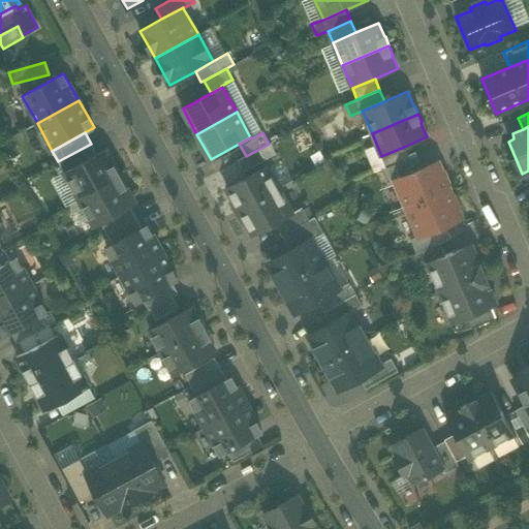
[(97,154),(91,144),(58,161),(64,173),(97,154)]
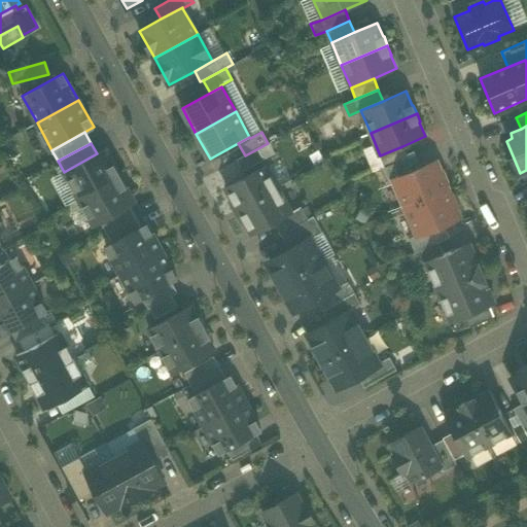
[(380,155),(385,167),(408,157),(402,146),(380,155)]
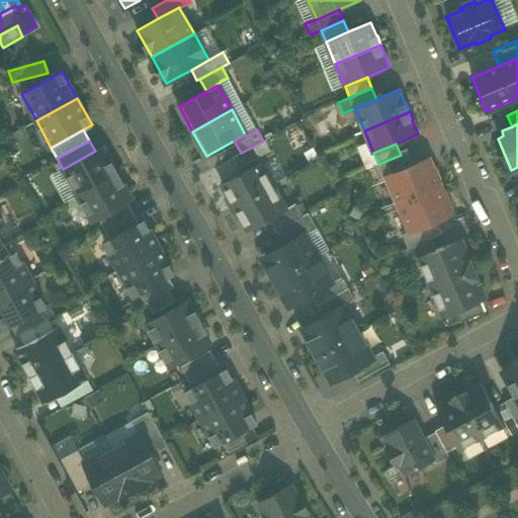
[(260,157),(254,146),(241,153),(233,158),(239,168),(260,157)]
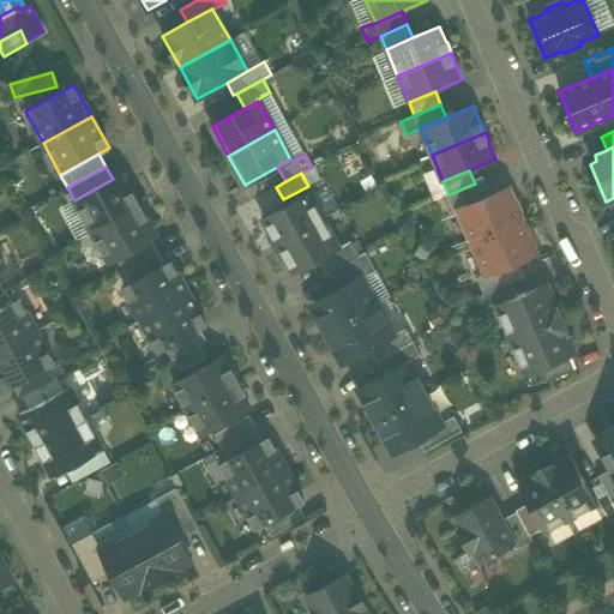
[(74,200),(92,232),(140,205),(122,174),(113,179),(74,200)]
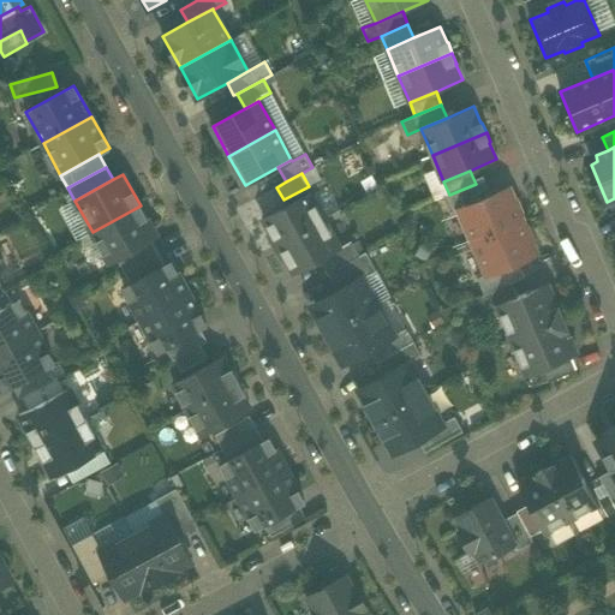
[(484,180),(476,184),(449,195),(445,197),(451,213),(460,209),(490,196),(484,180)]
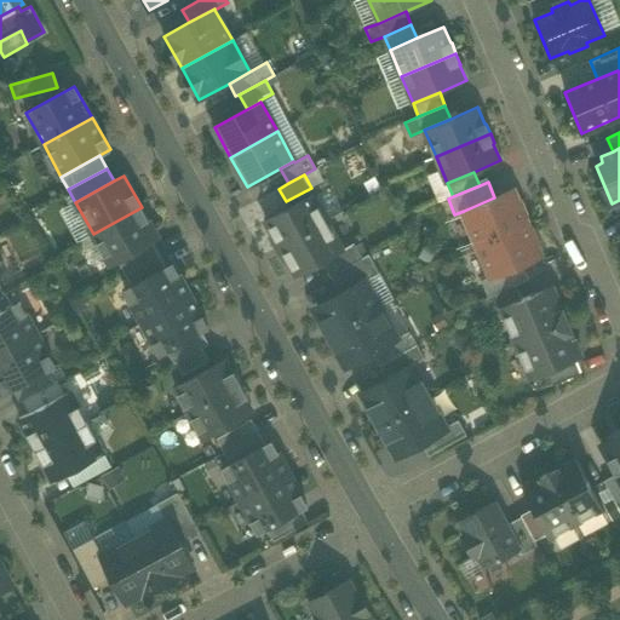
[(464,211),(477,244),(527,223),(512,190),(494,197),(464,211)]
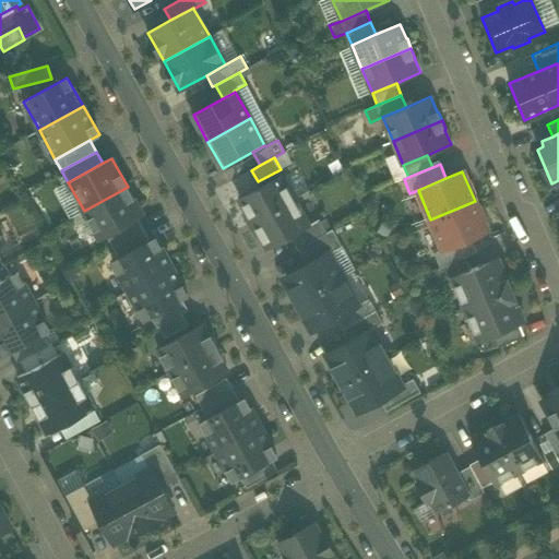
[(239,199),(252,222),(294,199),(282,176),(239,199)]
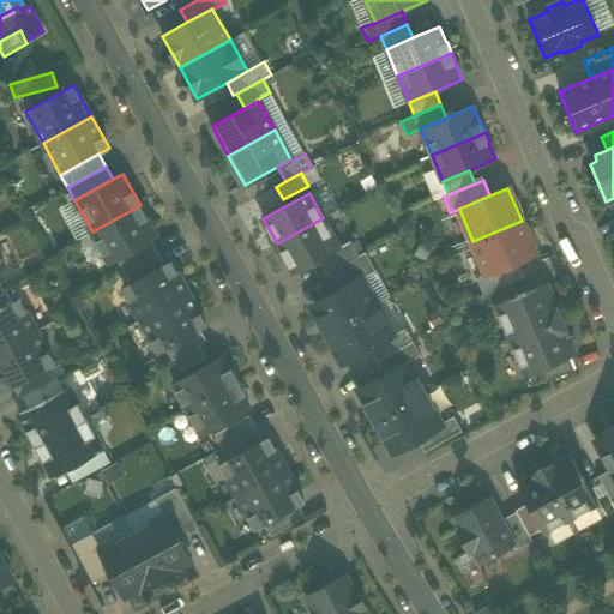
[(157,236),(140,205),(92,232),(109,263),(118,259),(151,240),(157,236)]
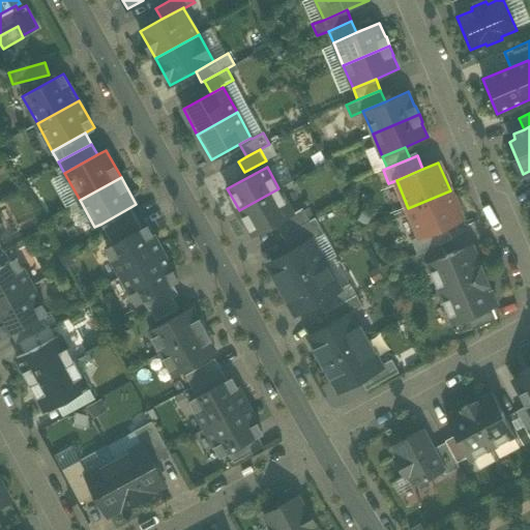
[(293,213),(278,188),(239,210),(253,236),(276,223),(293,213)]
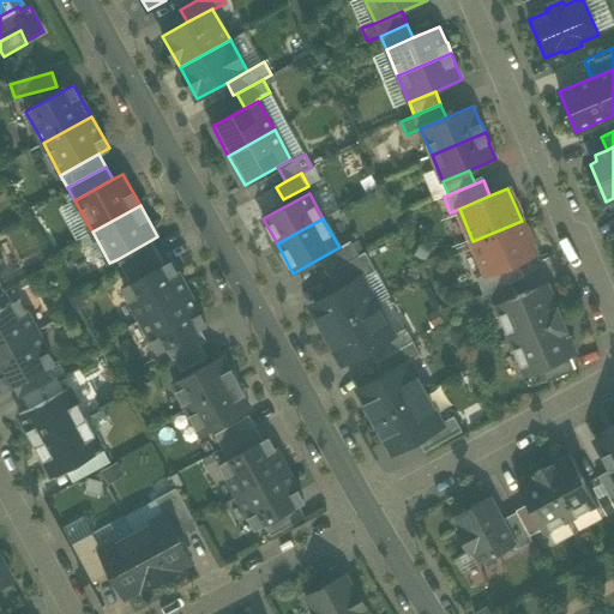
[(535,253),(522,221),(473,241),(486,274),(517,260),(535,253)]
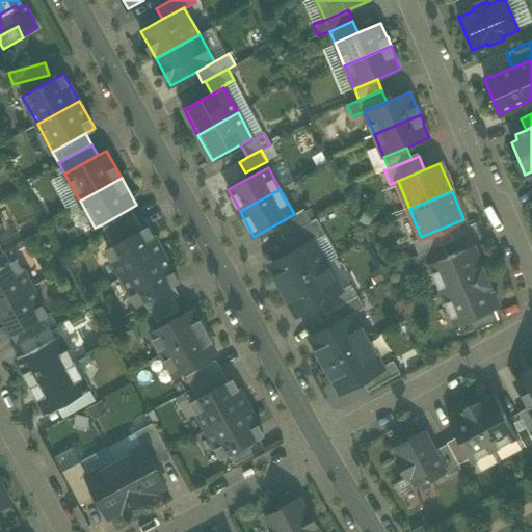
[(102,224),(107,235),(137,219),(131,208),(102,224)]
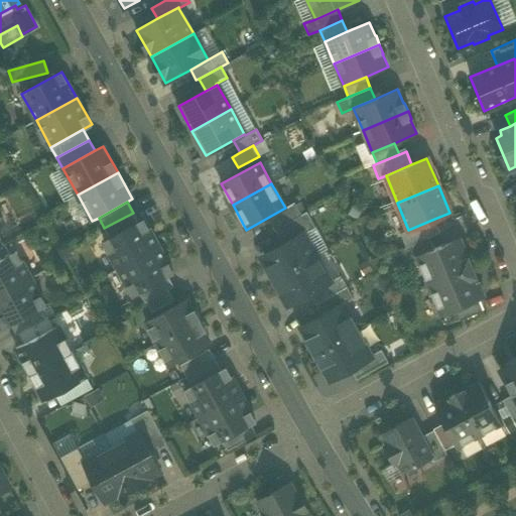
[(269,217),(275,230),(301,215),(294,203),(285,208),(269,217)]
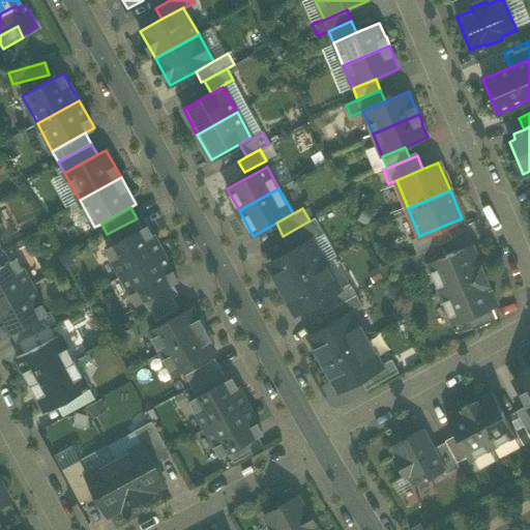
[(316,217),(310,221),(283,236),(291,251),(312,239),(312,240),(324,233),(316,217)]
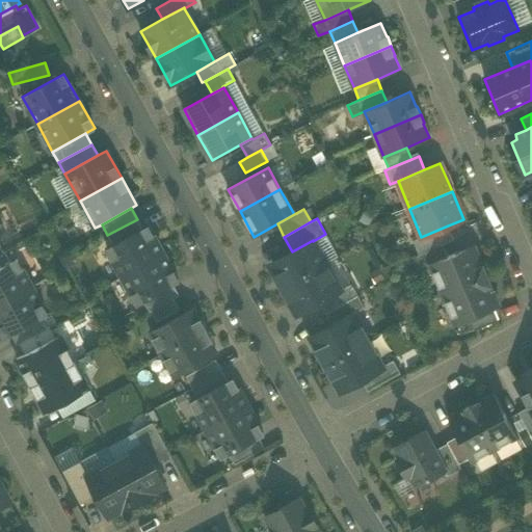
[(143,230),(137,219),(107,235),(113,246),(143,230)]
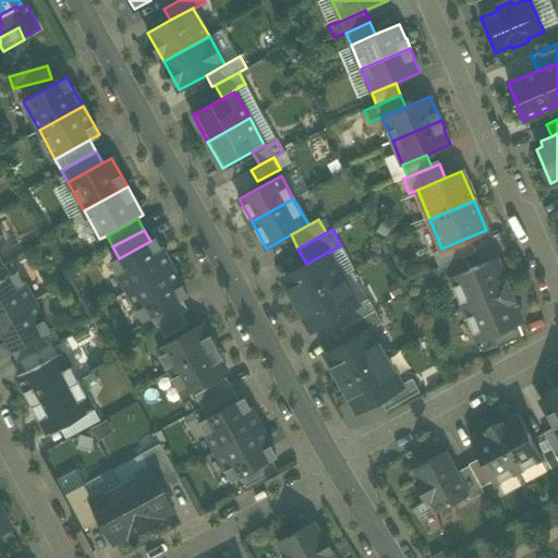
[(434,252),(440,266),(475,251),(470,237),(441,249),(434,252)]
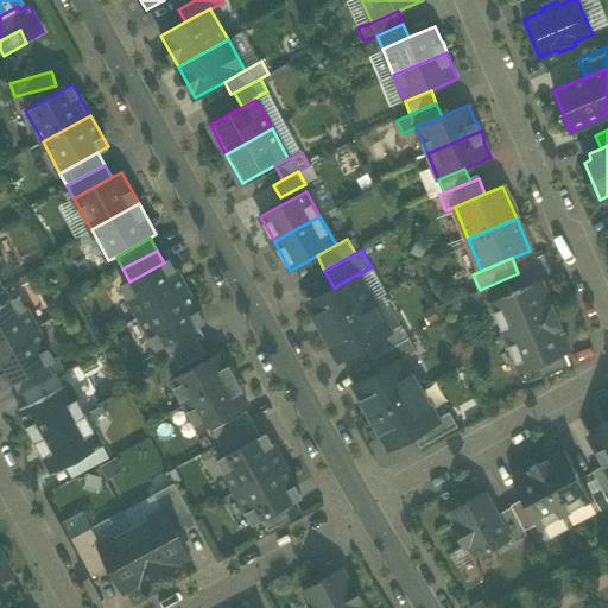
[(122,285),(139,316),(187,290),(170,259),(164,263),(130,282),(122,285)]
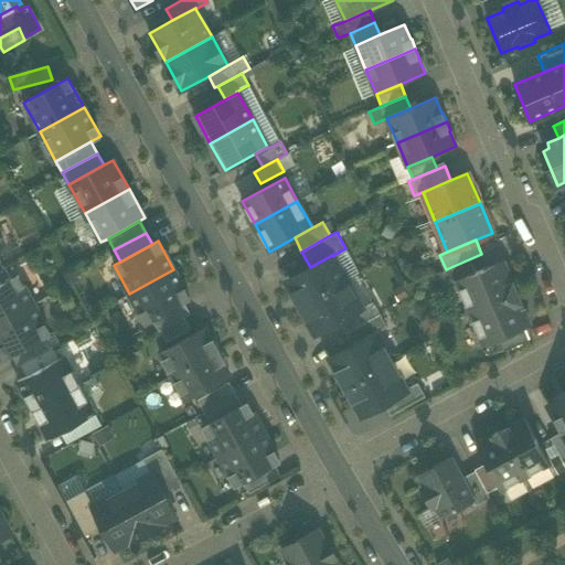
[(286,280),(300,306),(345,280),(332,256),(332,255),(310,267),(286,280)]
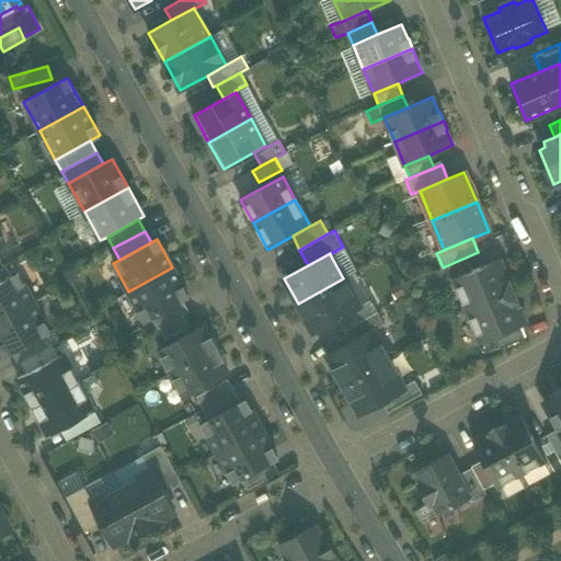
[(439,270),(444,282),(472,270),(467,258),(439,270)]
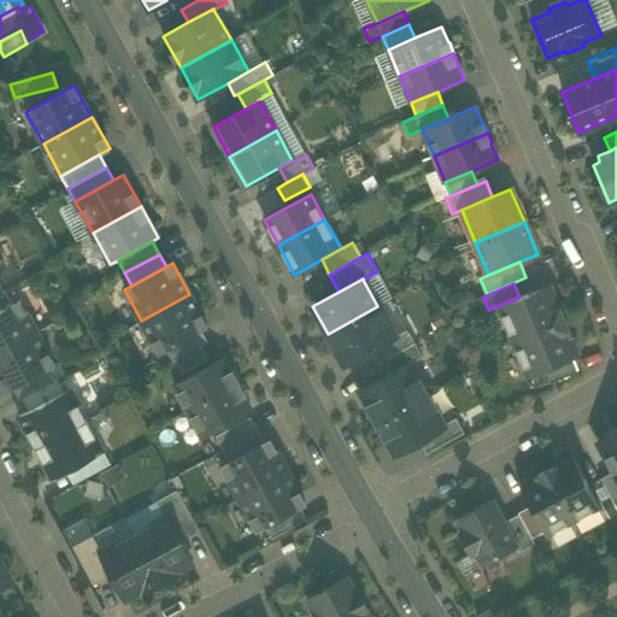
[(497,306),(512,341),(565,319),(559,307),(560,307),(551,283),(497,306)]
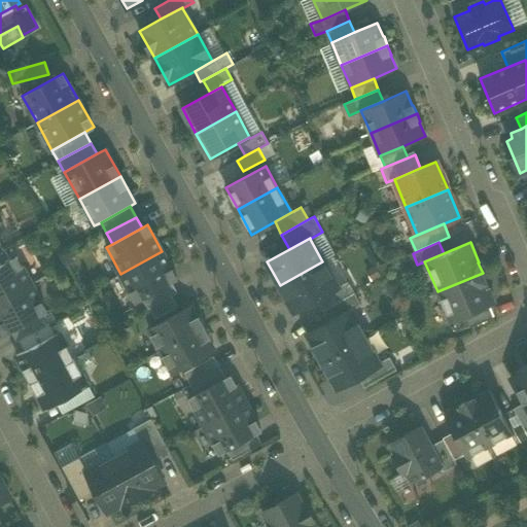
[(4,249),(3,250),(0,251),(0,266),(10,260),(4,249)]
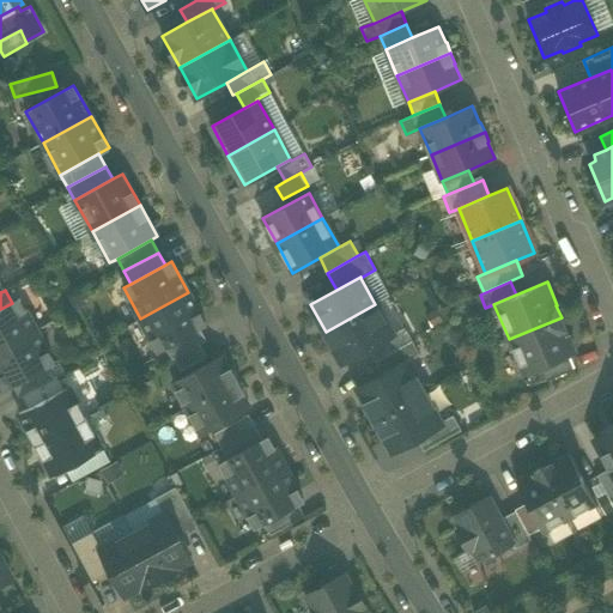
[(206,323),(188,292),(140,319),(158,351),(165,346),(200,327),(206,323)]
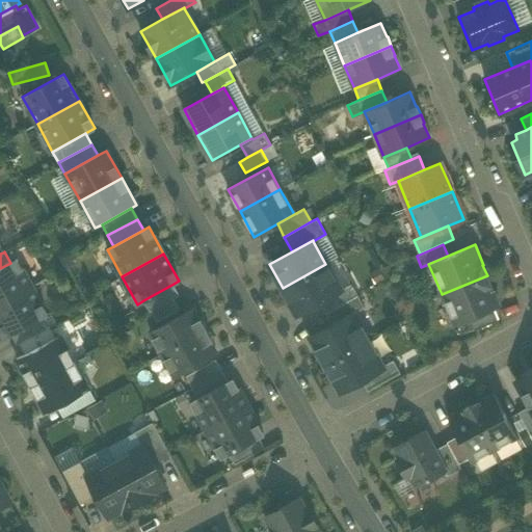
[(0,303),(32,287),(18,260),(10,263),(0,268),(0,303)]
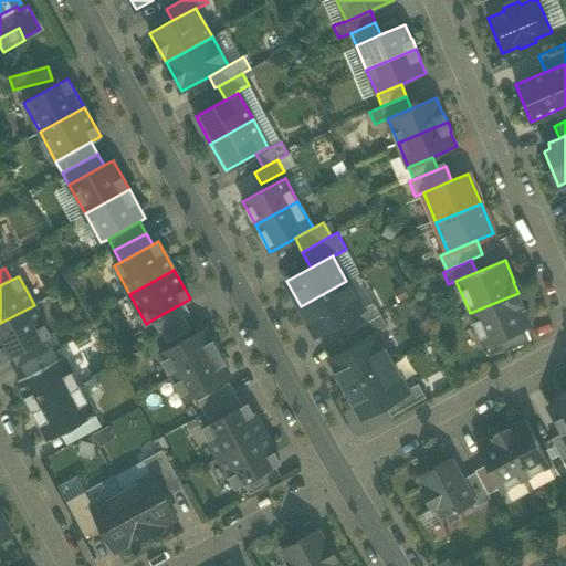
[(362,308),(346,281),(301,306),(316,335),(339,322),(363,310),(362,308)]
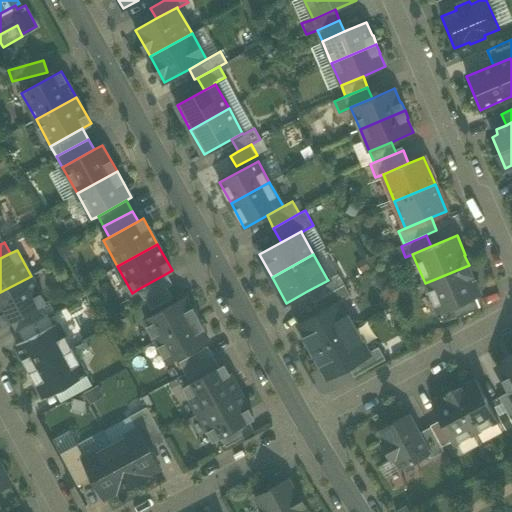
[(473,275),(469,265),(425,283),(437,313),(481,294),(473,274),(473,275)]
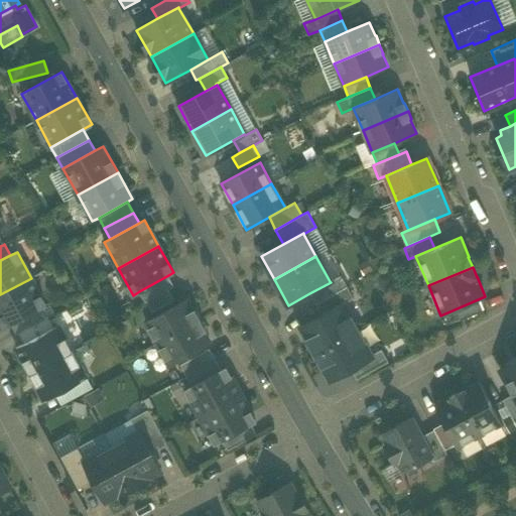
[(145,302),(147,301),(168,289),(174,286),(168,275),(139,291),(145,302)]
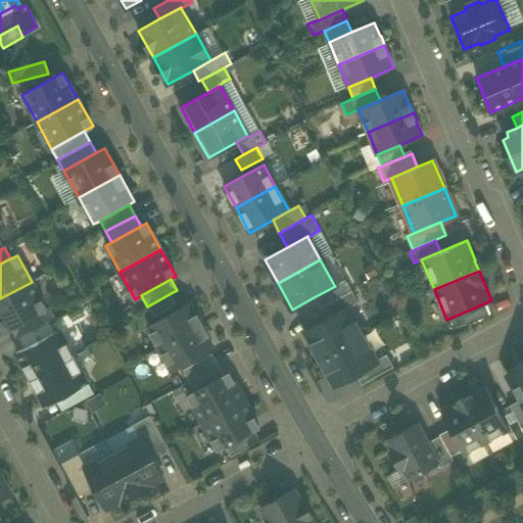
[(314,297),(320,308),(352,290),(345,279),(334,285),(335,286),(314,297)]
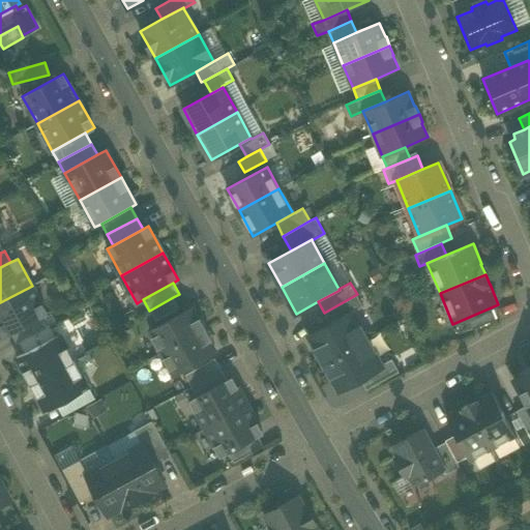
[(47,313),(32,286),(0,302),(0,327),(4,335),(10,332),(40,317),(47,313)]
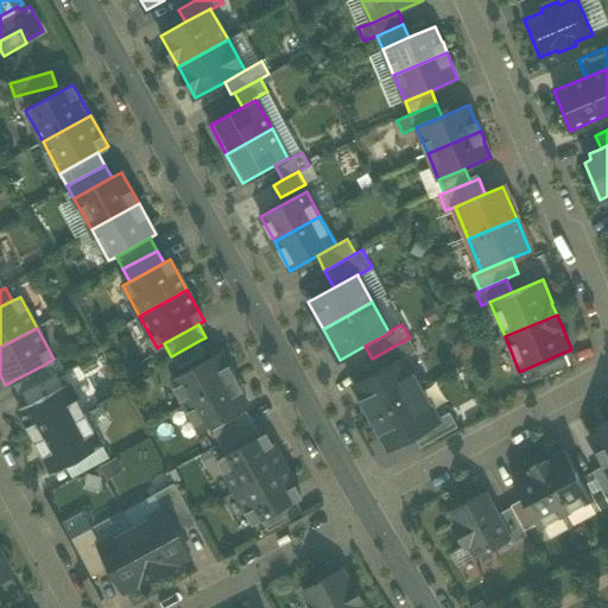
[(417,352),(410,337),(372,359),(379,371),(404,358),(405,359),(417,352)]
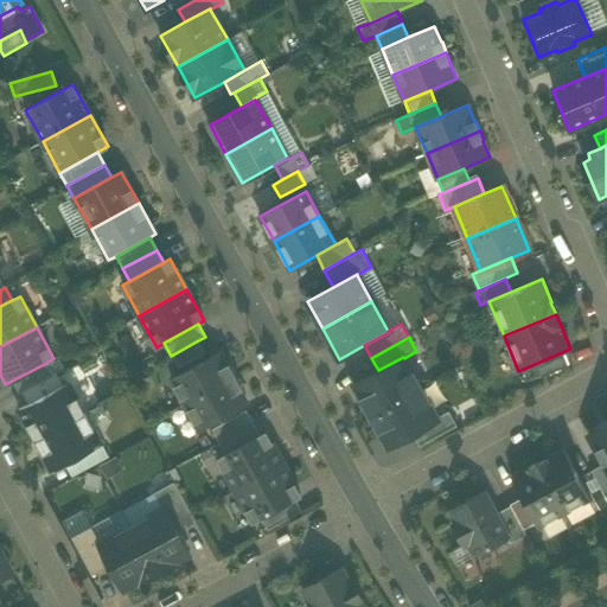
[(205,353),(198,340),(173,355),(179,366),(205,353)]
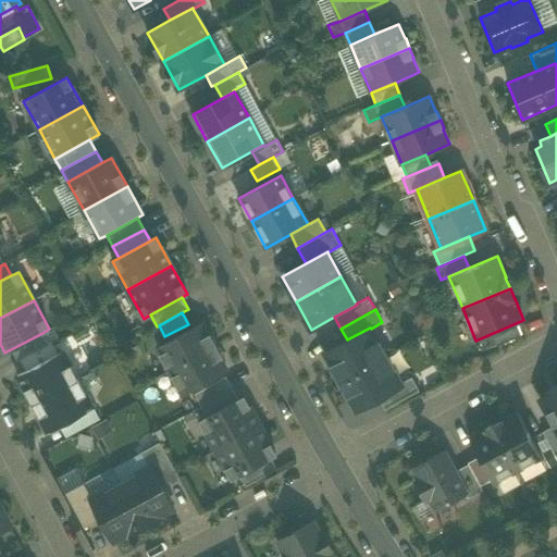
[(158,348),(170,371),(215,346),(209,334),(208,335),(201,324),(158,348)]
